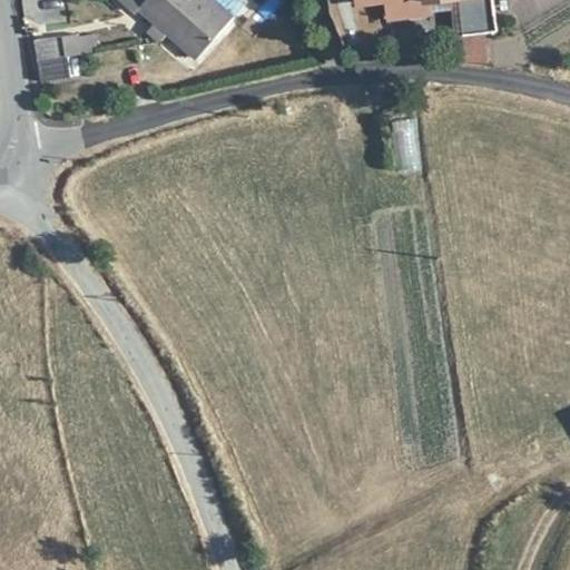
[(173,30),(200,55),(235,13),(218,0),(127,0),(140,11),(144,7),(161,21),(154,30),(164,39),(173,30)]
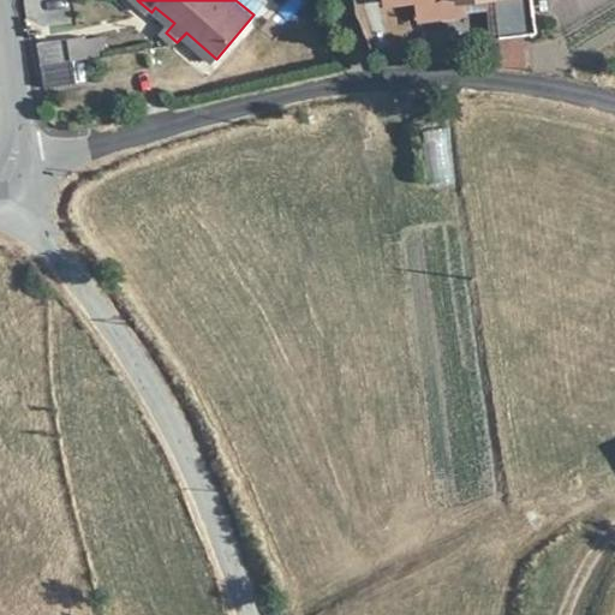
[(419,0),(422,11),(463,9),(463,6),(461,0),(419,0)]
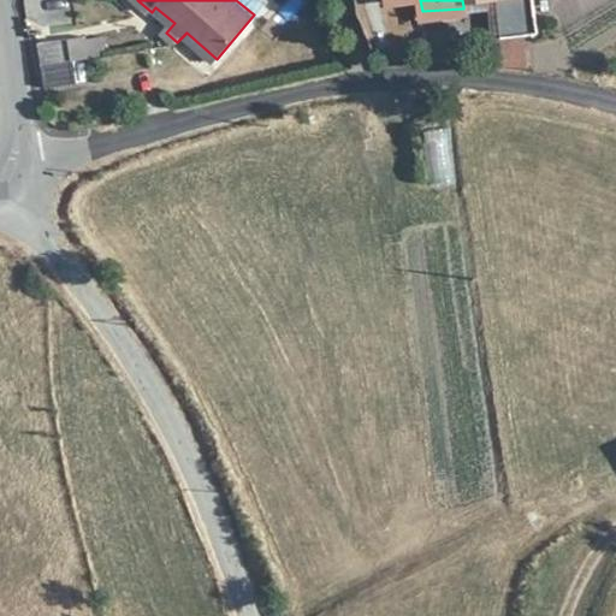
[(462,0),(463,6),(496,3),(501,31),(537,25),(533,5),(532,0),(462,0)]
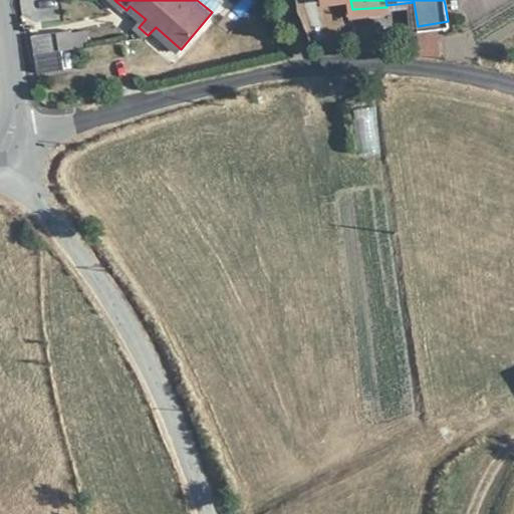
[(467,1),(445,4),(448,21),(449,29),(471,25),(467,1)]
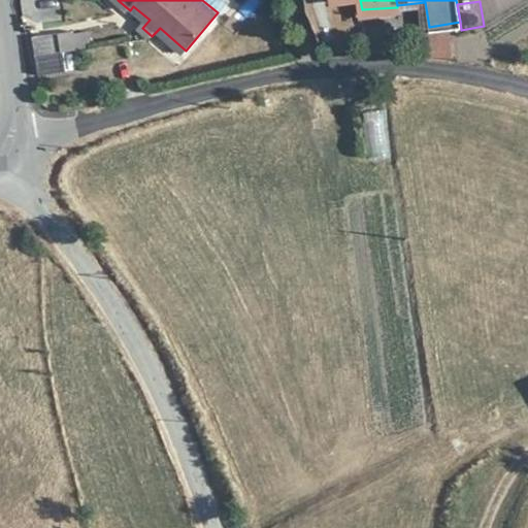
[(68,36),(41,41),(47,76),(74,72),(68,36)]
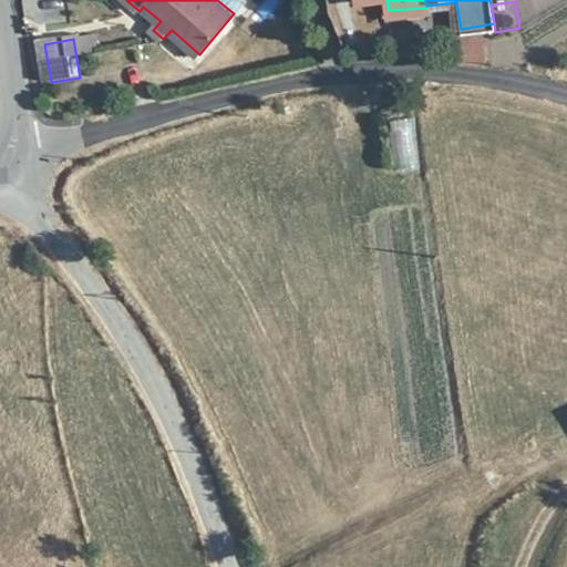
[(392,120),(393,171),(418,169),(415,119),(392,120)]
